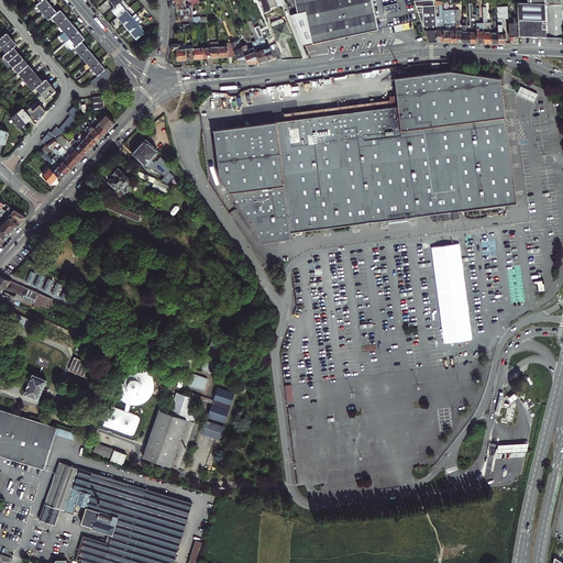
[(48,2),(46,0),(40,0),(41,1),(36,4),(50,19),(52,17),(65,31),(59,35),(72,50),(75,47),(98,75),(91,80),(97,87),(112,74),(108,67),(106,69),(101,65),(95,57),(90,52),(85,45),(81,42),(85,39),(80,33),(76,28),(69,20),(63,13),(61,10),(57,12),(54,9),(48,2)]
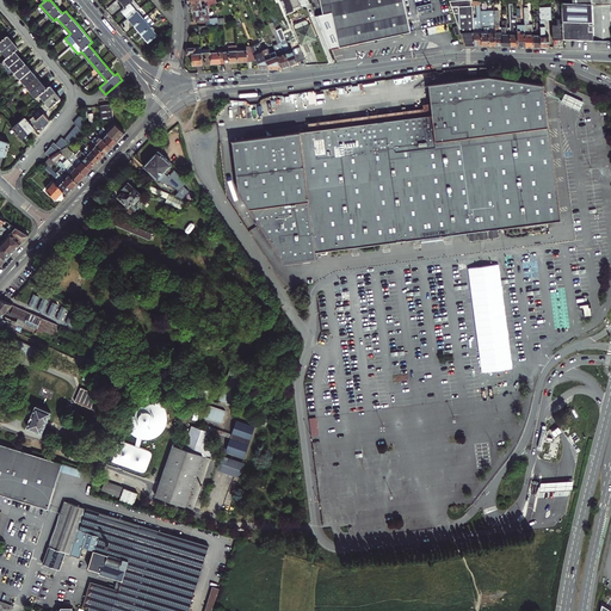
[(207,6),(205,0),(189,4),(190,11),(192,10),(202,8),(205,7),(207,6)]
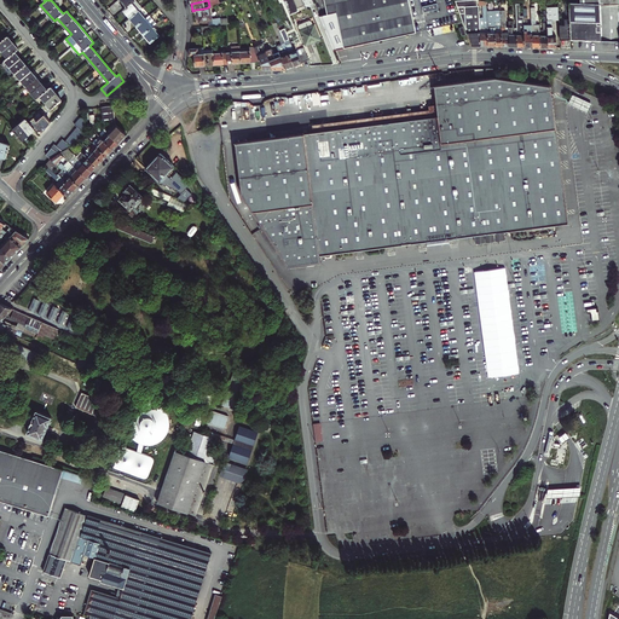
[(283,0),(289,16),(299,11),(293,0),(283,0)]
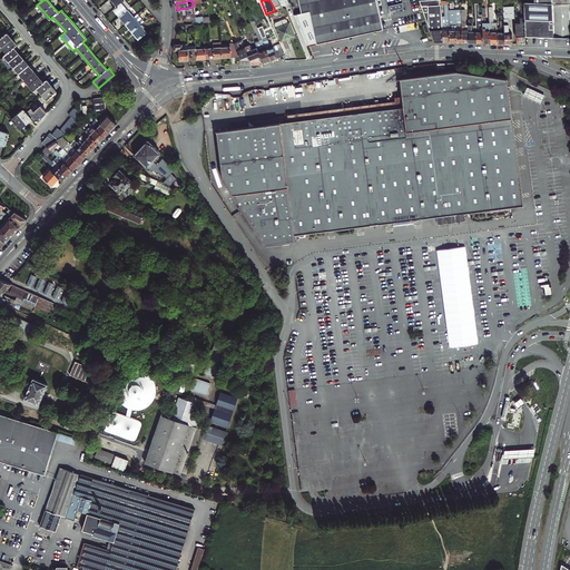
[(269,0),(275,10),(281,8),(277,0),(269,0)]
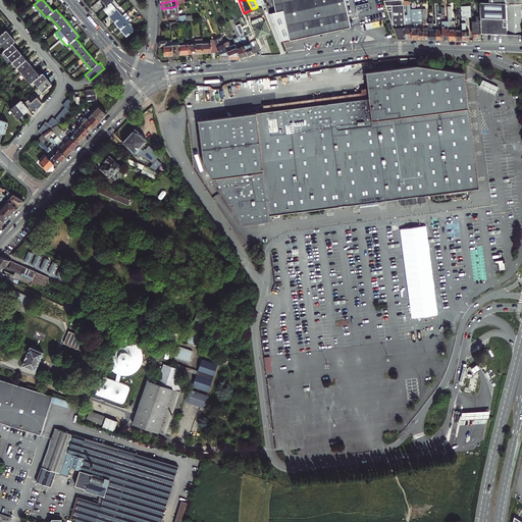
[(290,40),(305,37),(350,28),(346,4),(344,0),(272,0),(275,11),(282,9),(284,16),(290,40)]
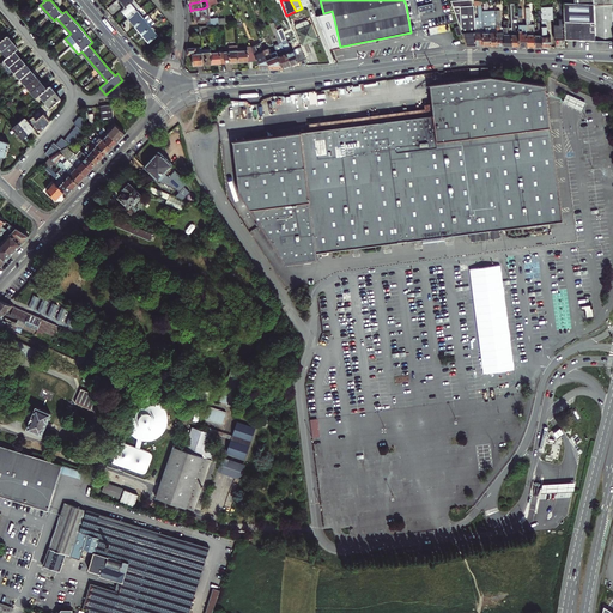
[(475,46),(475,26),(474,20),(473,0),(468,0),(450,1),(457,20),(467,46),(475,46)]
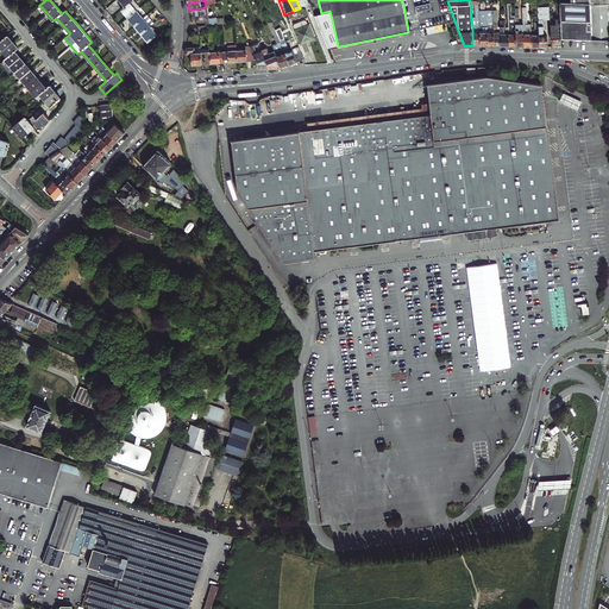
[(589,0),(570,0),(571,2),(559,2),(560,18),(560,38),(560,39),(591,39),(589,0)]
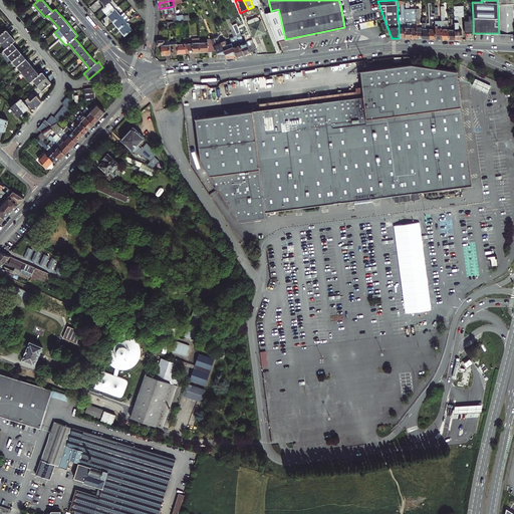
[(497,0),(499,33),(513,33),(513,8),(513,5),(513,0),(497,0)]
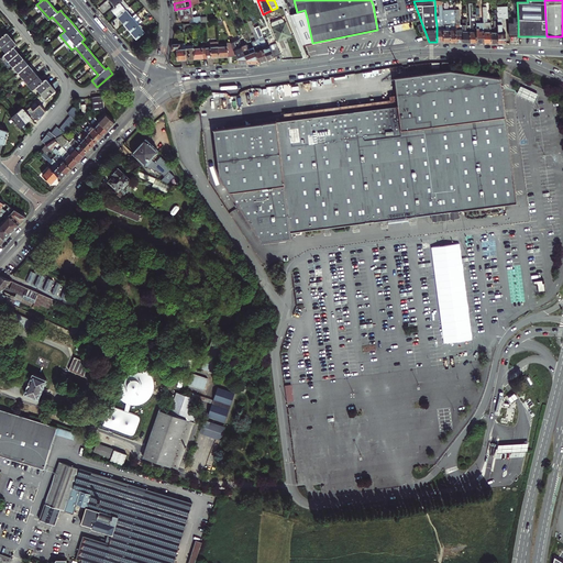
[(112,9),(118,17),(127,10),(120,2),(116,7),(112,9)]
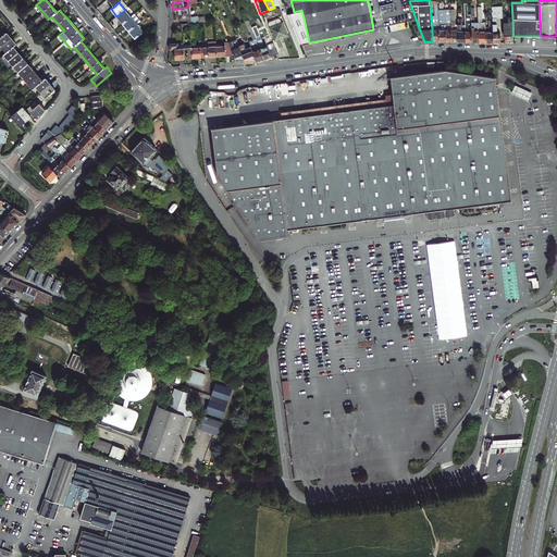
[(465,41),(472,41),(470,15),(467,15),(467,3),(463,3),(465,28),(465,41)]
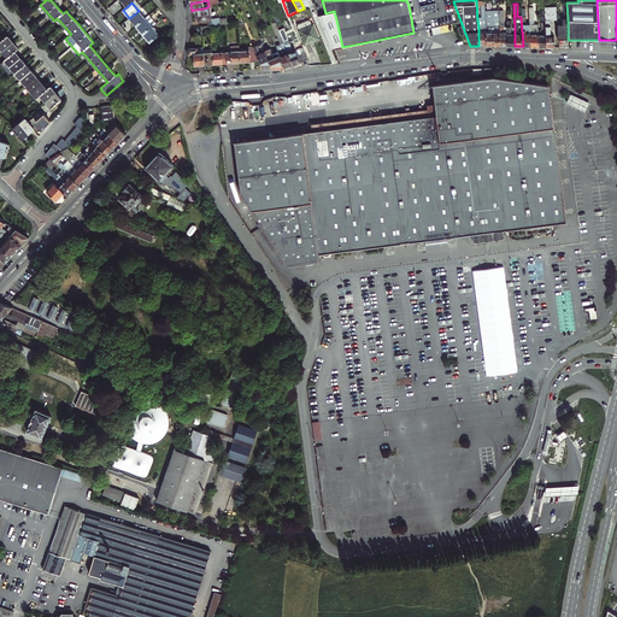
[(219,18),(210,19),(207,7),(204,9),(194,10),(197,22),(206,19),(207,25),(210,25),(221,25),(219,18)]
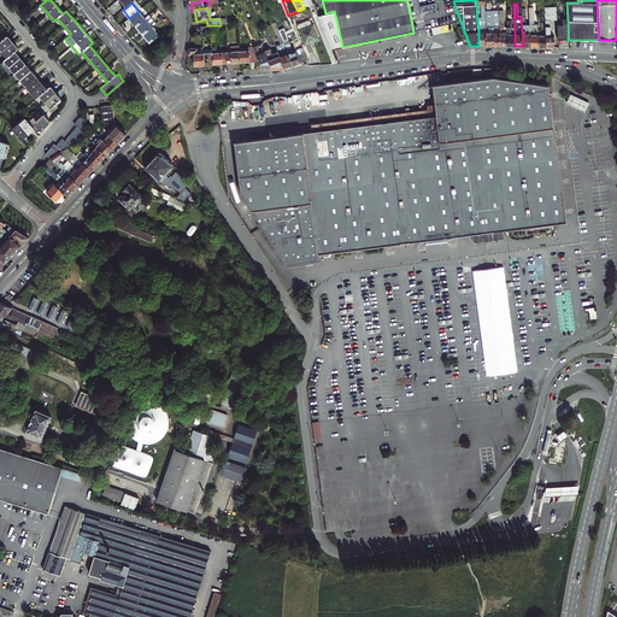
[(539,47),(538,31),(538,24),(533,24),(533,7),(528,7),(529,24),(530,47),(539,47)]
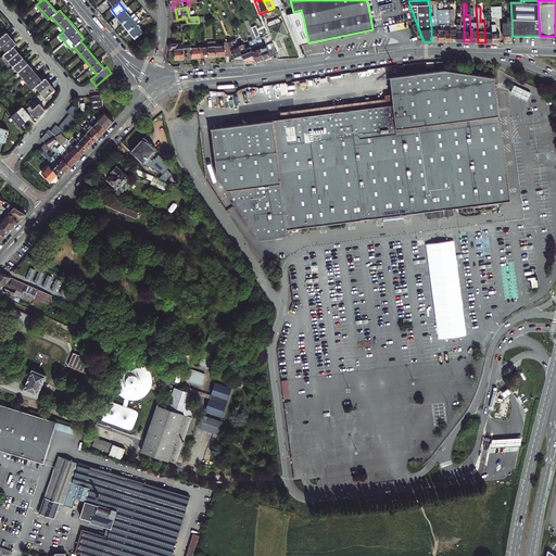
[(490,7),(492,42),(500,42),(498,32),(496,32),(496,28),(497,28),(497,24),(495,24),(495,19),(498,17),(502,17),(501,7),(490,7)]
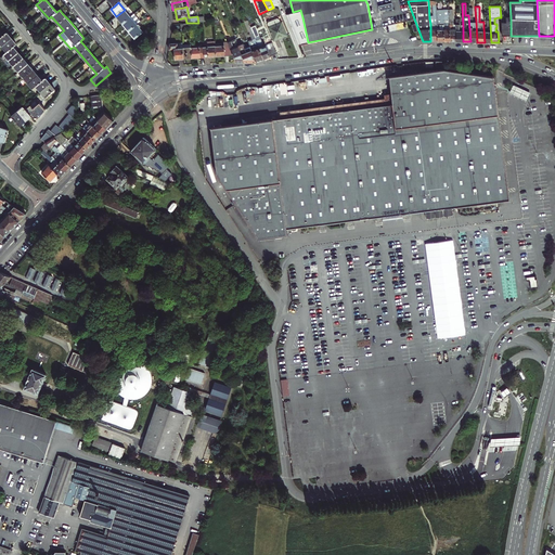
[(123,23),(130,16),(128,13),(125,10),(116,16),(123,23)]
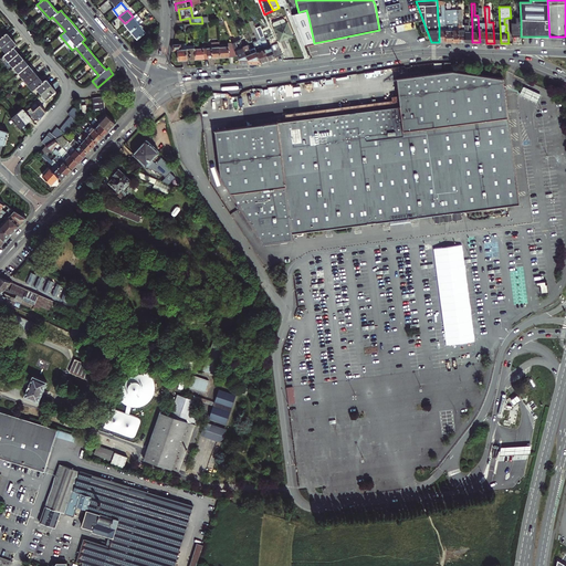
[(132,31),(139,24),(133,17),(125,23),(132,31)]
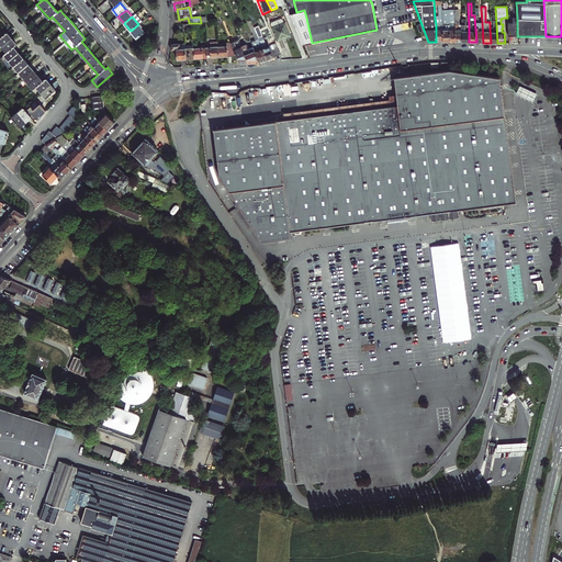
[(508,36),(517,35),(517,17),(513,17),(513,22),(507,23),(508,36)]
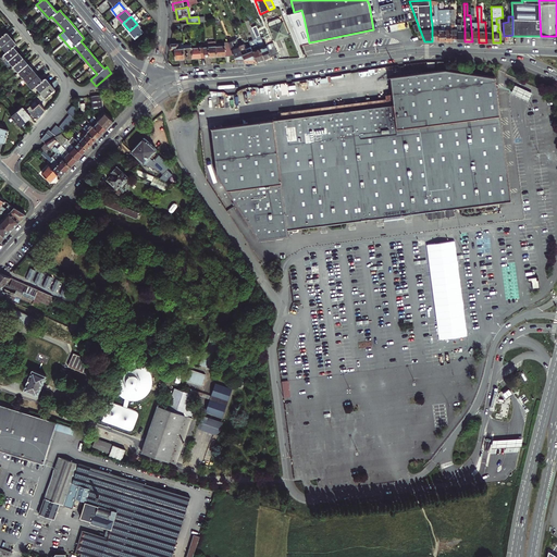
[(269,22),(268,24),(275,40),(283,37),(284,38),(285,38),(286,38),(287,37),(287,36),(282,23),(281,23),(279,20),(277,19),(269,22)]
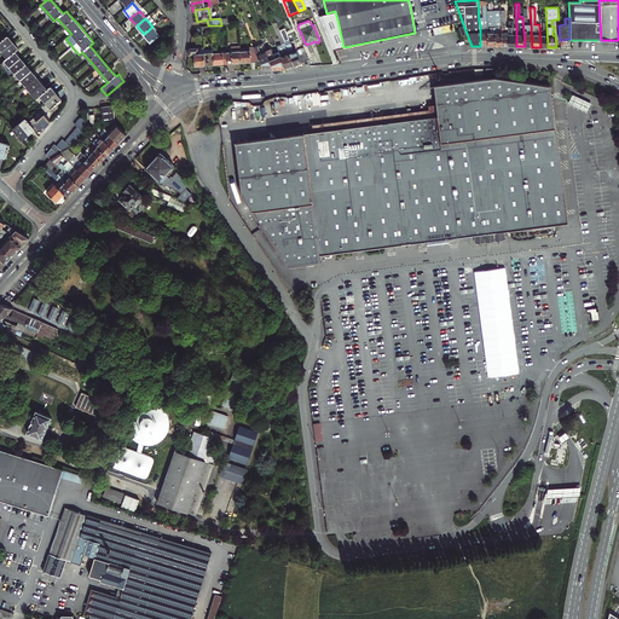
[(294,65),(279,30),(276,22),(273,23),(279,38),(275,40),(279,52),(287,69),(294,65)]
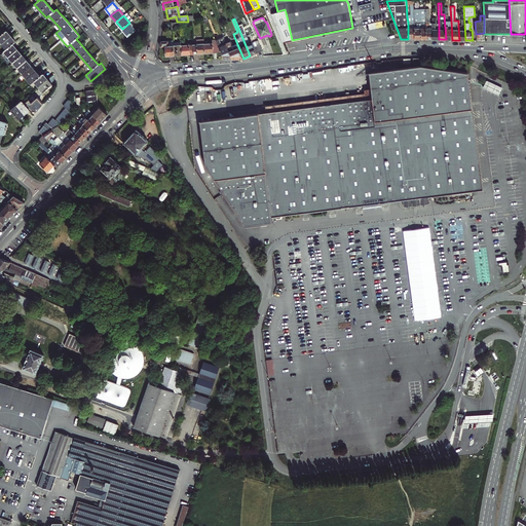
[(122,29),(127,36),(136,30),(129,23),(122,29)]
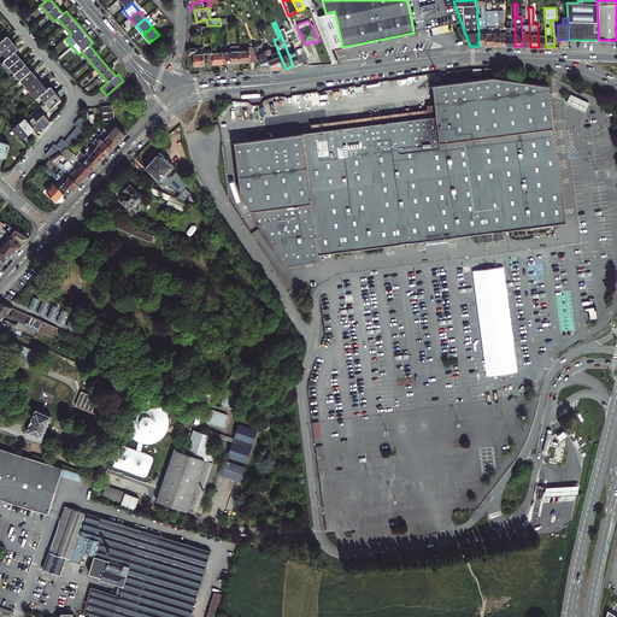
[(283,29),(278,30),(293,65),(307,59),(303,47),(292,52),(283,29)]
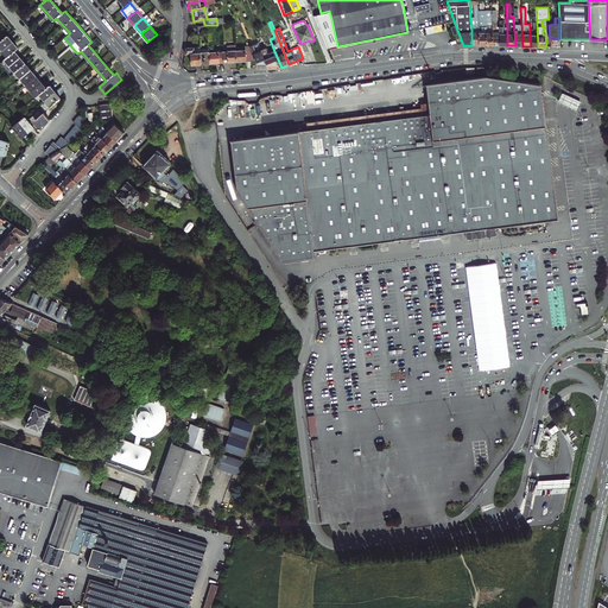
[(0,46),(2,50),(12,43),(10,40),(11,39),(7,36),(0,40),(0,46)]
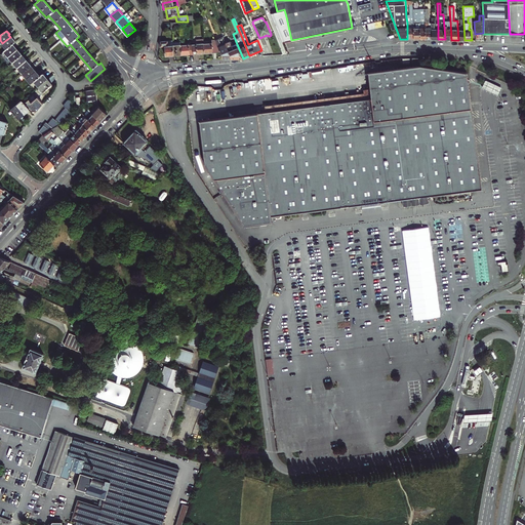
[(12,39),(10,37),(2,43),(7,49),(12,44),(15,41),(13,38),(12,39)]
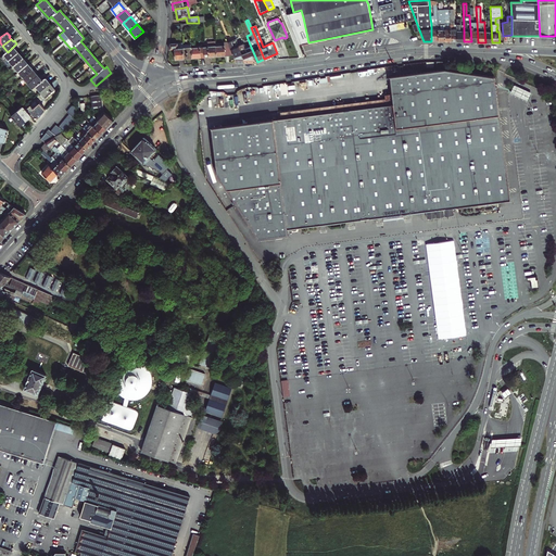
[(245,62),(239,47),(238,46),(236,39),(227,42),(232,55),(234,59),(236,62),(245,62)]
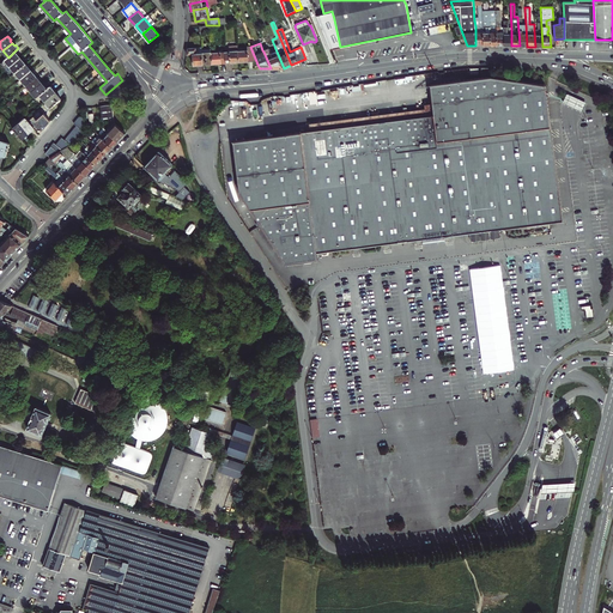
[(238,62),(237,50),(237,46),(228,46),(229,52),(224,52),(225,64),(238,62)]
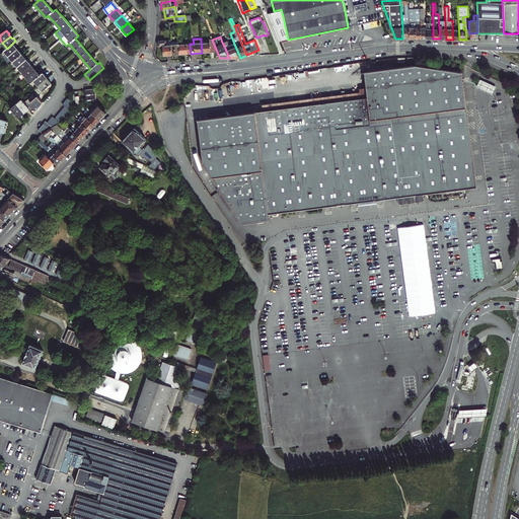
[(202,53),(217,52),(212,40),(210,40),(210,43),(201,43),(202,53)]
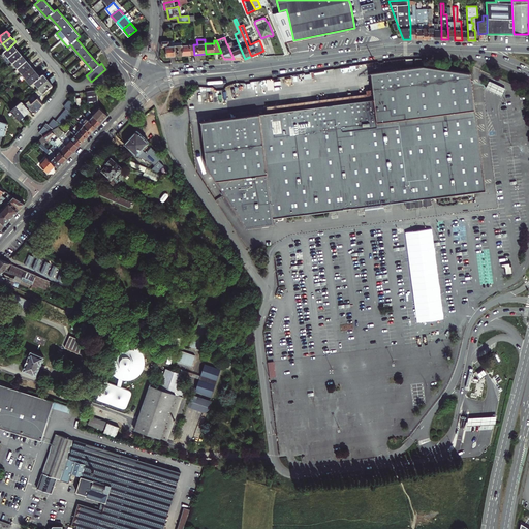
[(175,56),(174,45),(168,45),(168,41),(162,41),(161,47),(165,47),(166,57),(175,56)]
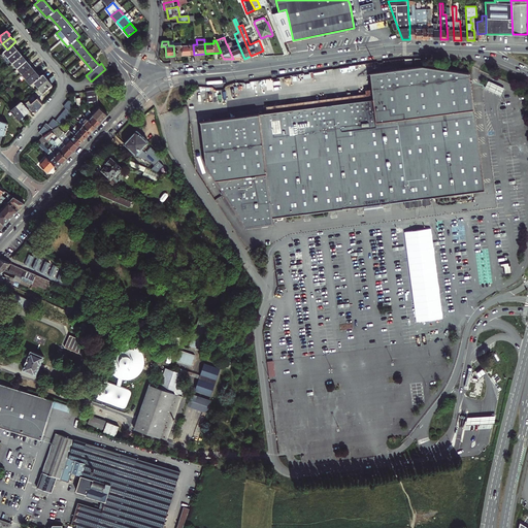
[(231,42),(227,44),(233,59),(244,59),(238,44),(234,45),(233,46),(231,42)]
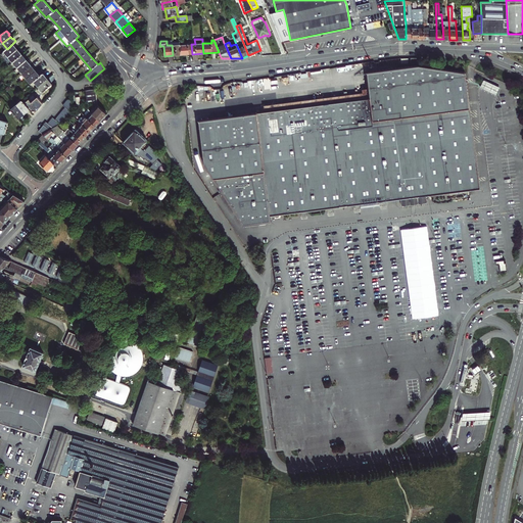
[(16,50),(14,48),(15,47),(12,44),(7,49),(0,54),(4,60),(16,50)]
